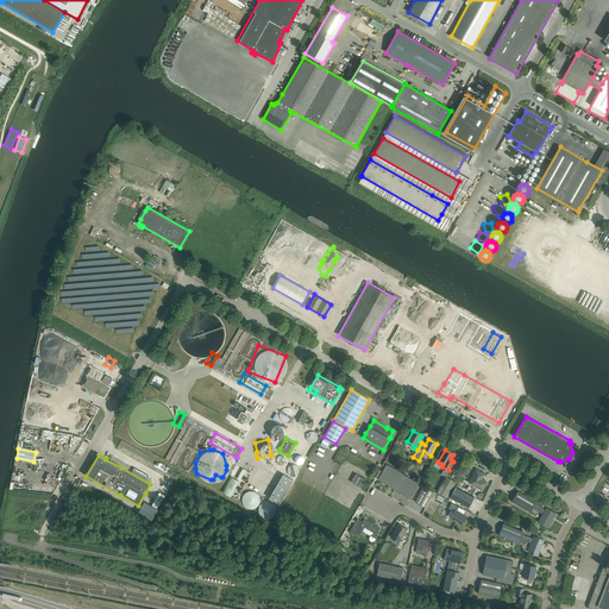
[(378,479),(395,489),(405,475),(387,464),(378,479)]
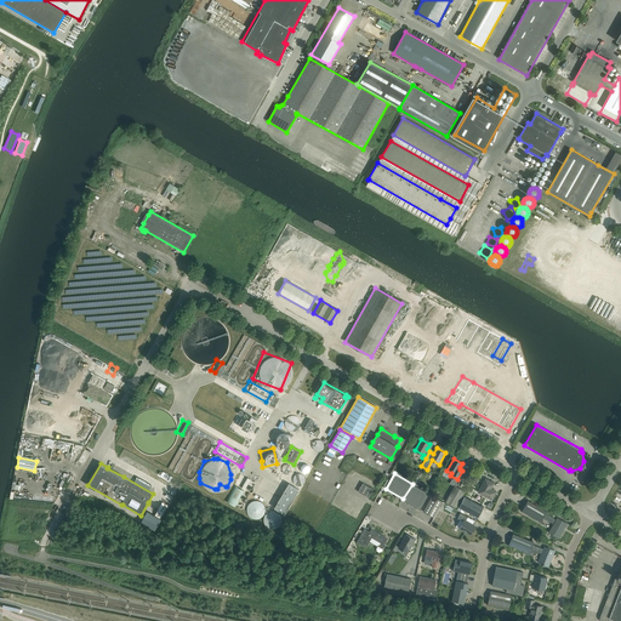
[(485,479),(478,493),(491,500),(496,491),(493,489),(491,486),(494,483),(485,479)]
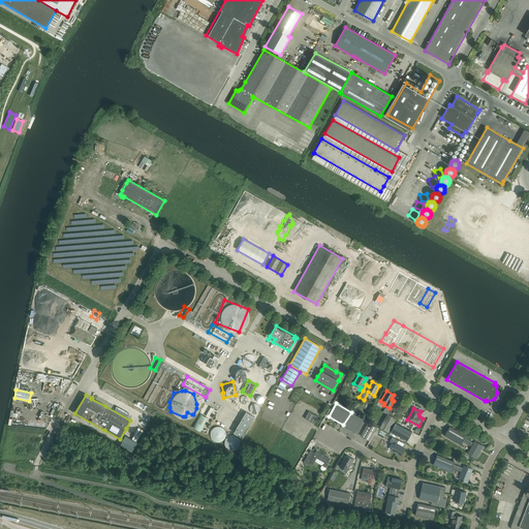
[(317,416),(309,411),(305,418),(314,424),(317,416)]
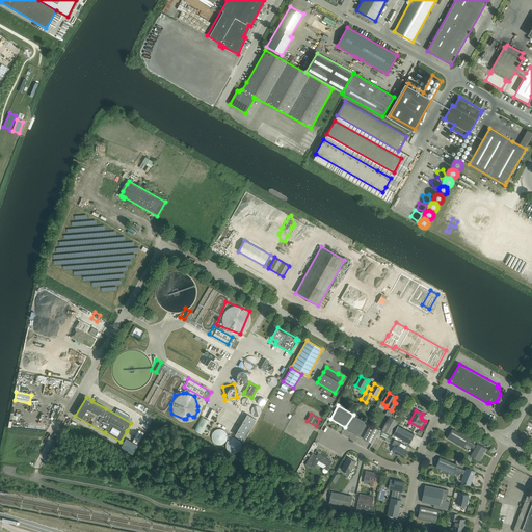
[(244,441),(256,420),(247,415),(244,420),(235,435),(244,441)]
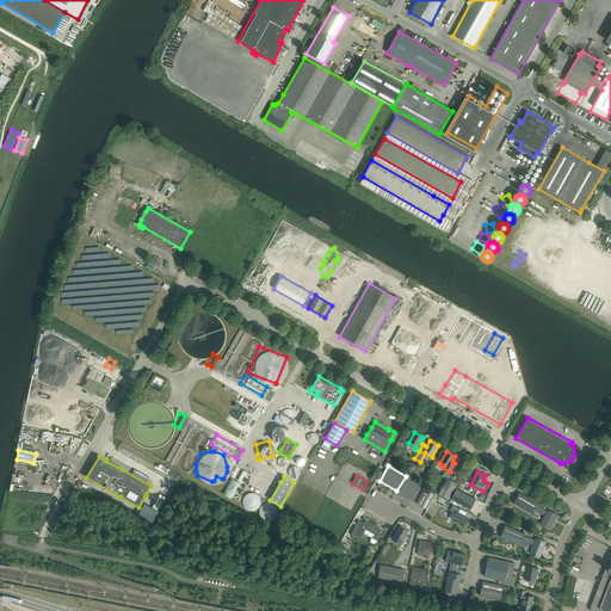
[(423,486),(406,476),(396,492),(413,501),(423,486)]
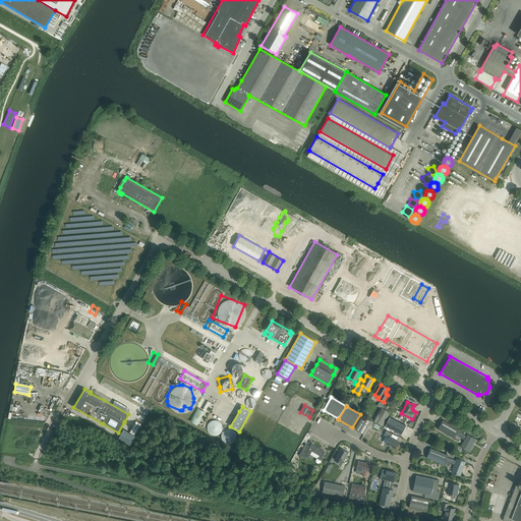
[(197,407),(192,416),(199,420),(205,411),(197,407)]
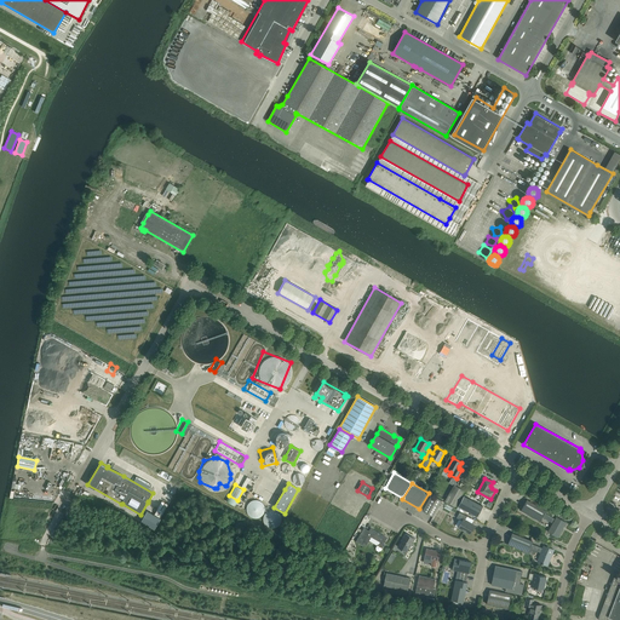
[(445,500),(455,506),(464,491),(454,484),(445,500)]
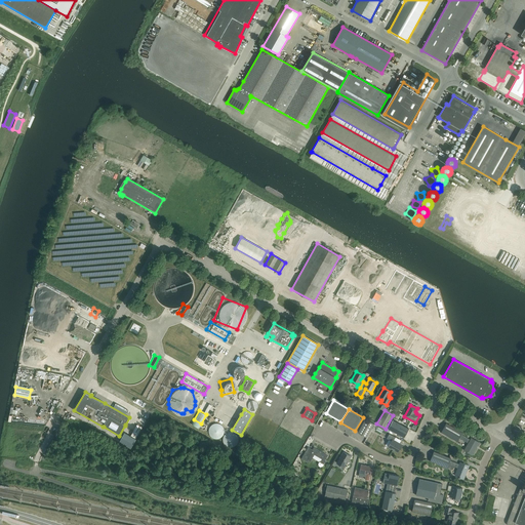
[(358,433),(366,438),(374,425),(365,419),(358,433)]
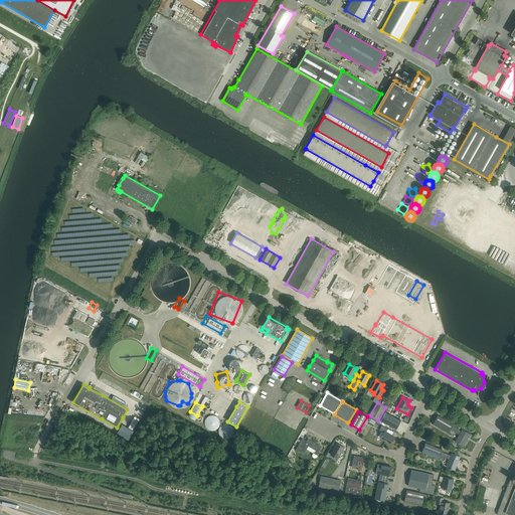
[(401,420),(385,411),(380,420),(396,430),(401,420)]
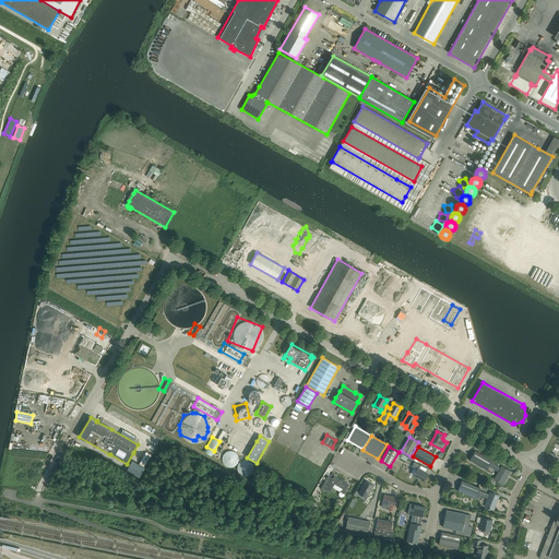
[(235,461),(235,453),(232,453),(232,451),(222,452),(222,461),(235,461)]
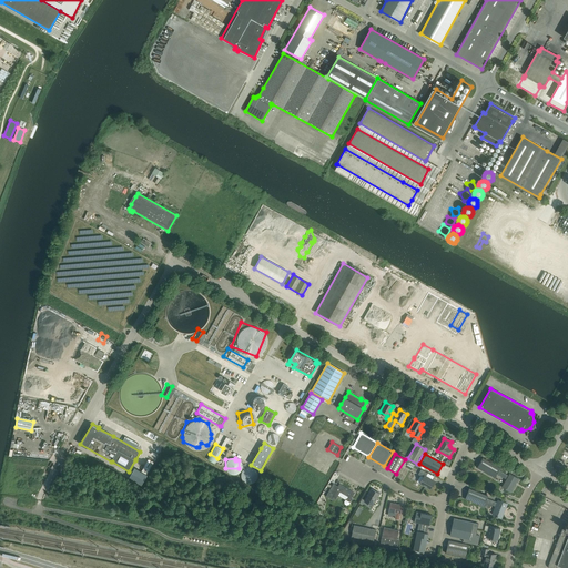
[(501,487),(510,493),(518,478),(509,474),(508,475),(499,469),(500,468),(483,458),(477,467),(495,477),(497,474),(506,479),(501,487)]
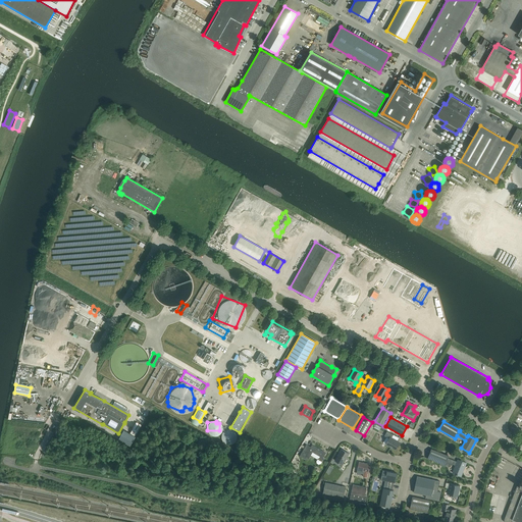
[(137,422),(131,432),(133,434),(139,423),(137,422)]
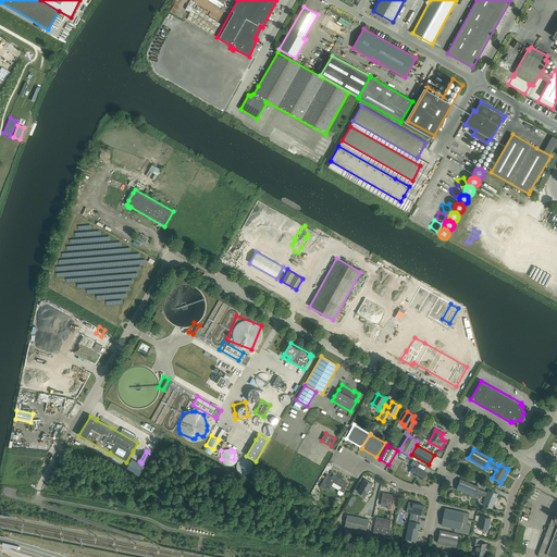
[(151,454),(150,454),(149,453),(148,453),(141,463),(145,465),(151,454)]
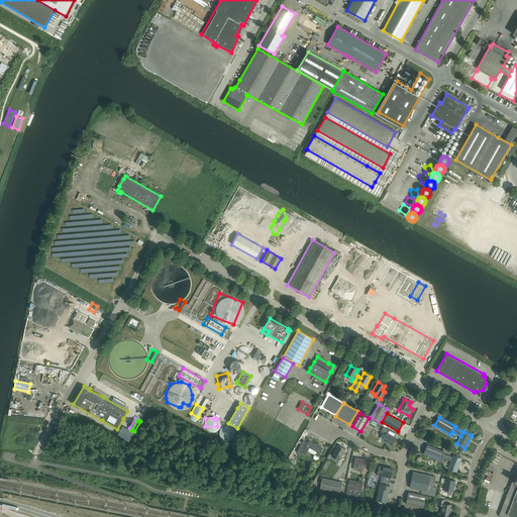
[(227,425),(218,425),(219,437),(228,436),(227,425)]
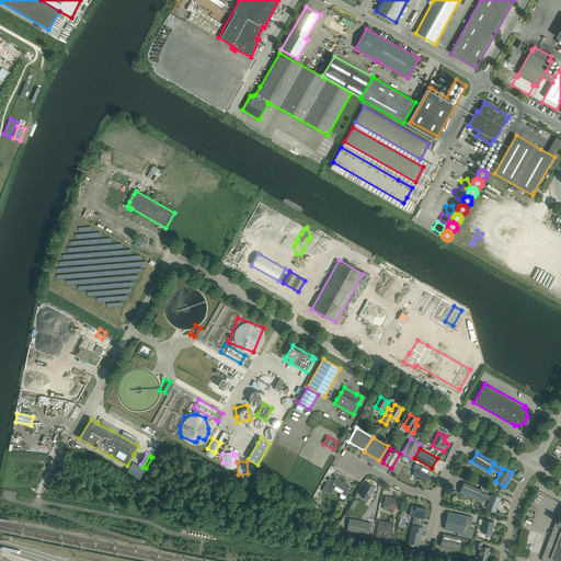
[(140,479),(146,469),(133,462),(127,471),(140,479)]
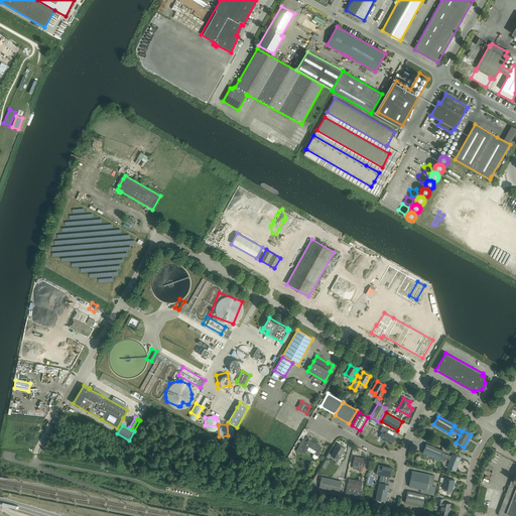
[(382,426),(380,430),(385,433),(381,439),(391,444),(395,437),(387,432),(388,430),(382,426)]
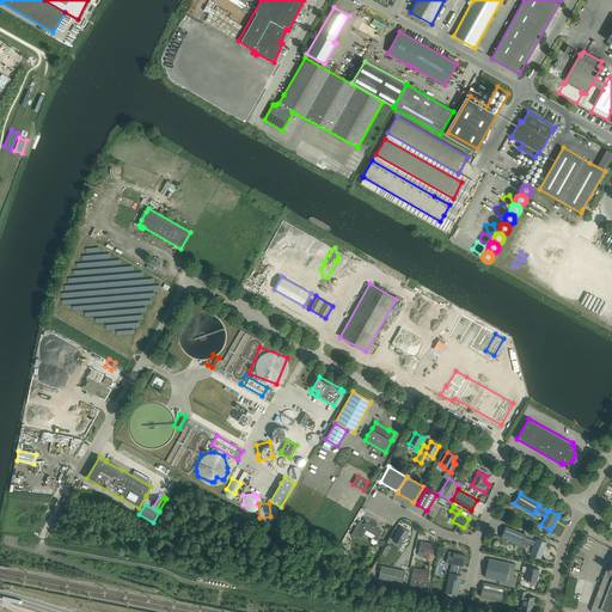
[(375,536),(374,537),(372,538),(371,540),(372,543),(373,544),(375,543),(379,537),(381,531),(366,521),(365,524),(359,521),(352,534),(360,540),(362,537),(366,530),(375,536)]
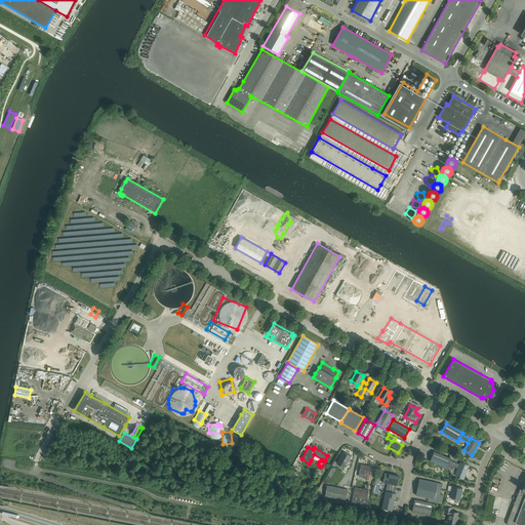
[(454,476),(463,479),(469,466),(460,461),(459,465),(450,460),(451,458),(434,451),(430,460),(447,468),(448,465),(457,468),(454,476)]
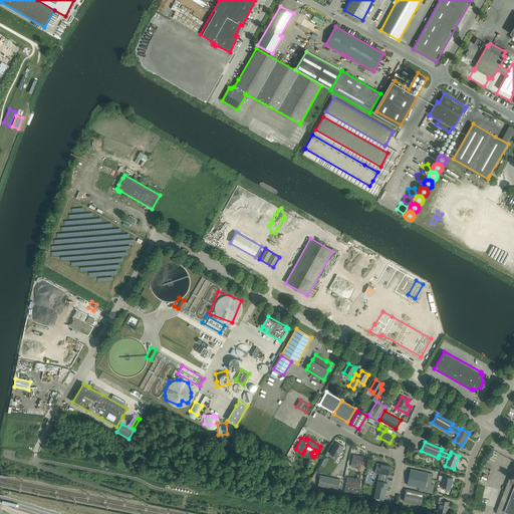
[(343,447),(336,443),(329,454),(336,458),(343,447)]
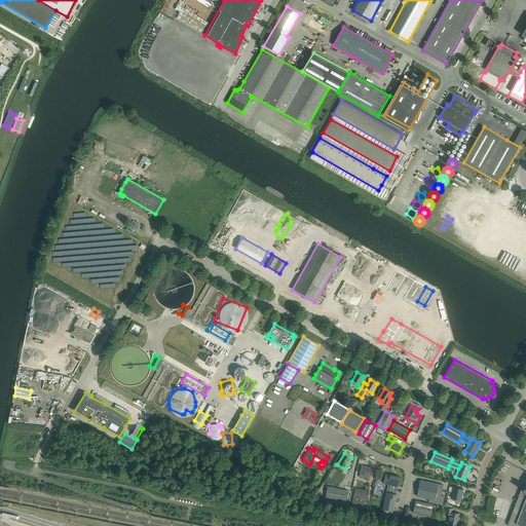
[(371,477),(373,467),(362,465),(360,474),(367,476),(366,480),(370,481),(371,476),(371,477)]
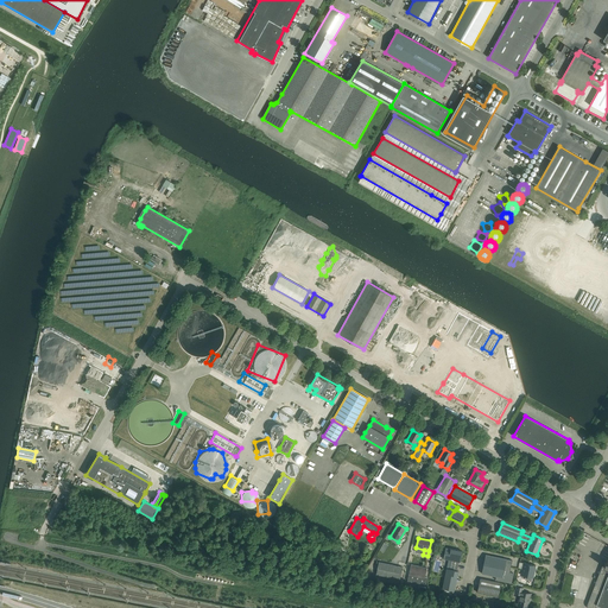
[(453,561),(451,565),(456,567),(457,562),(460,562),(462,551),(445,548),(443,558),(453,561)]
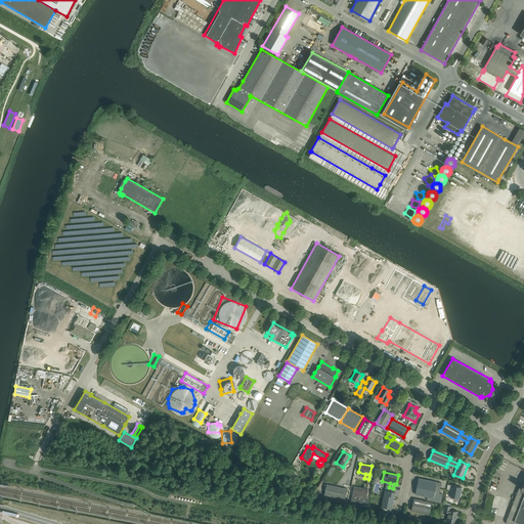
[(415,494),(428,496),(427,499),(441,503),(443,494),(439,493),(441,483),(419,478),(415,494)]
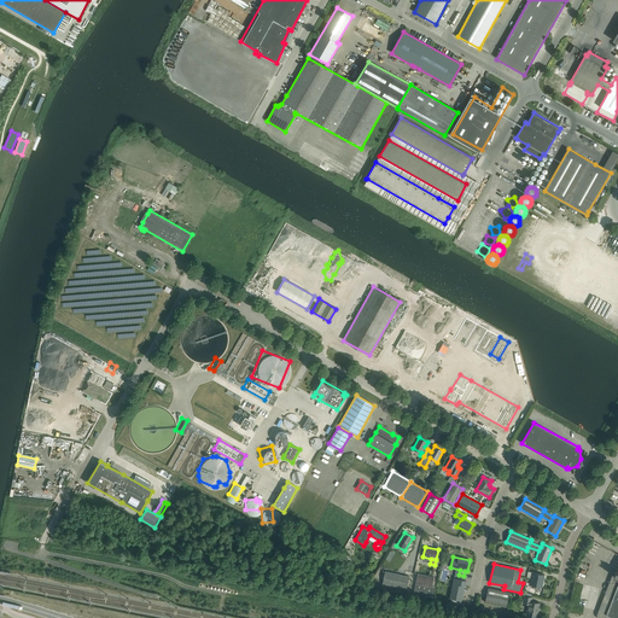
[(617,617),(617,569),(617,572),(616,571),(613,576),(612,576),(612,575),(598,613),(596,614),(596,616),(596,617),(598,617),(596,617),(605,617),(606,617),(606,614),(614,617),(617,617)]
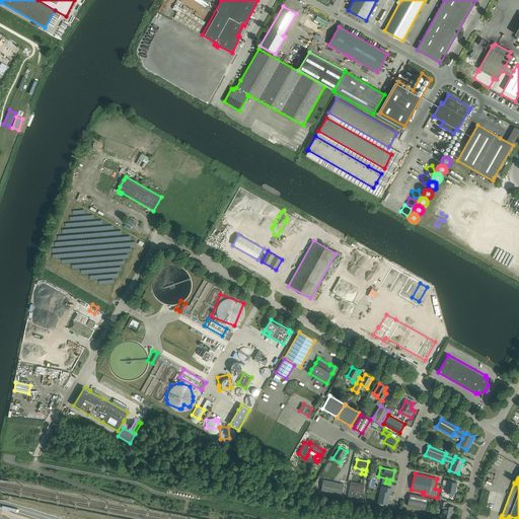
[(344,485),(323,479),(321,490),(342,495),(344,485)]
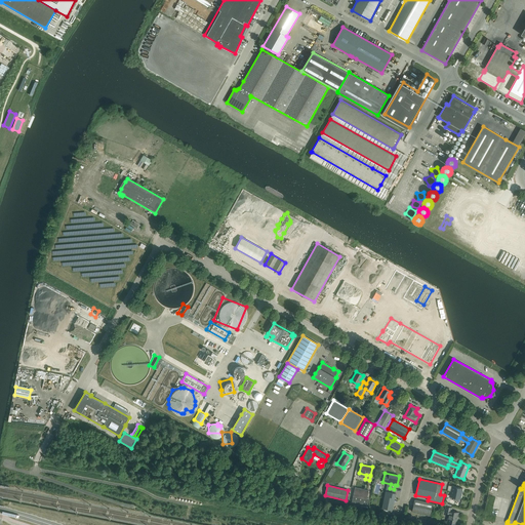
[(460,499),(462,488),(452,486),(450,496),(460,499)]
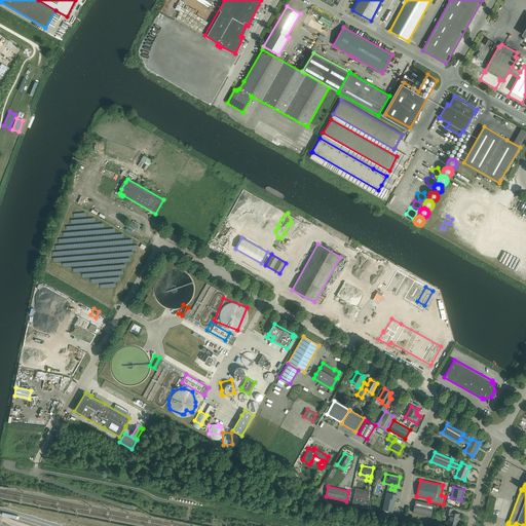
[(355,488),(352,502),(369,506),(370,499),(368,498),(369,491),(355,488)]
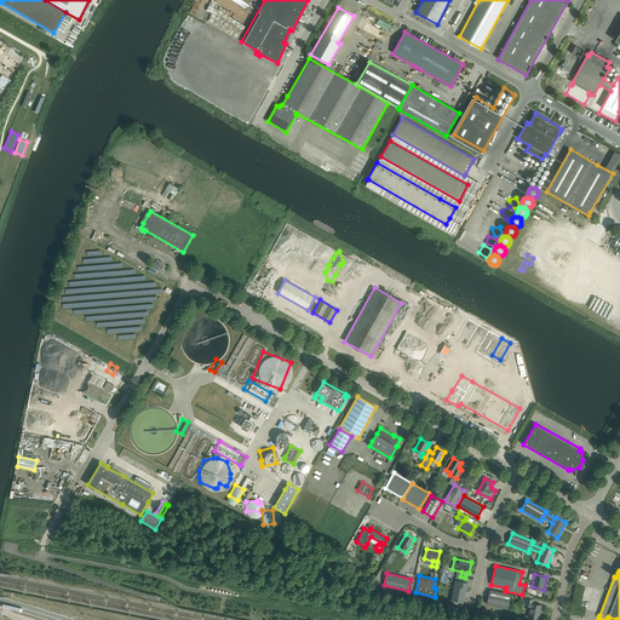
[(465,578),(460,577),(459,580),(455,580),(451,601),(463,603),(468,583),(464,581),(465,578)]
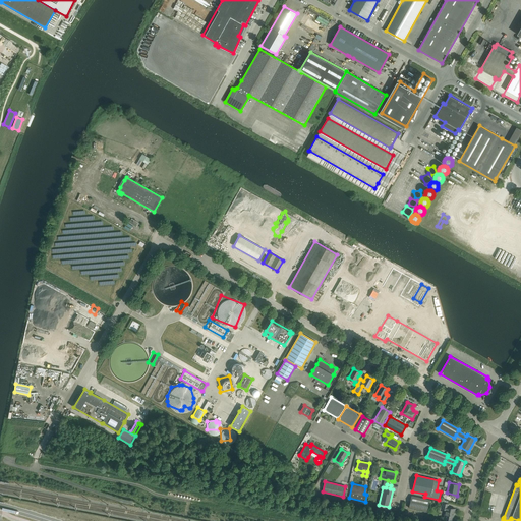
[(429,500),(411,496),(409,508),(426,512),(429,500)]
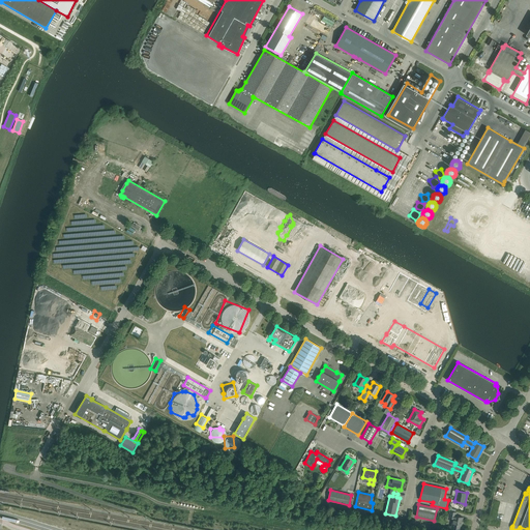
[(455,516),(457,512),(450,511),(448,518),(453,519),(451,527),(461,529),(463,518),(455,516)]
